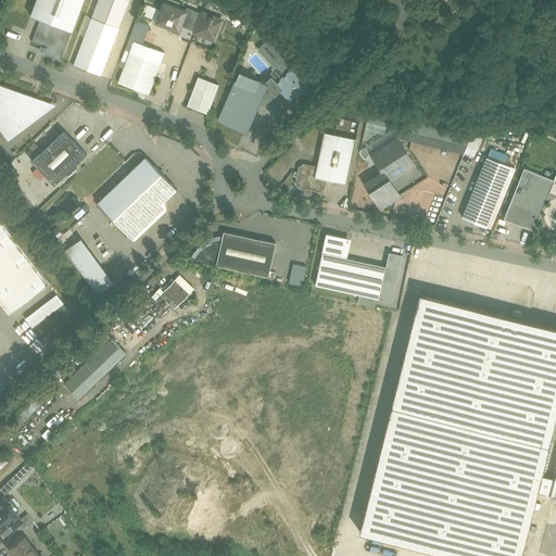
[(84,0),(37,0),(32,15),(41,19),(73,30),(84,0)]
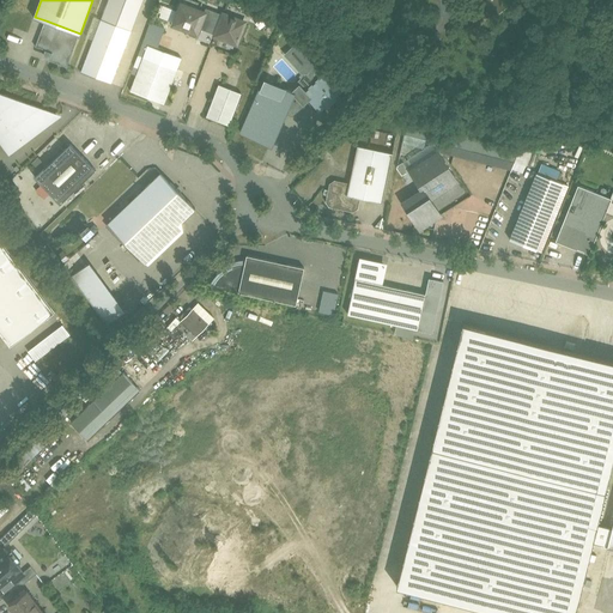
[(108,0),(102,18),(132,29),(143,0),(108,0)]
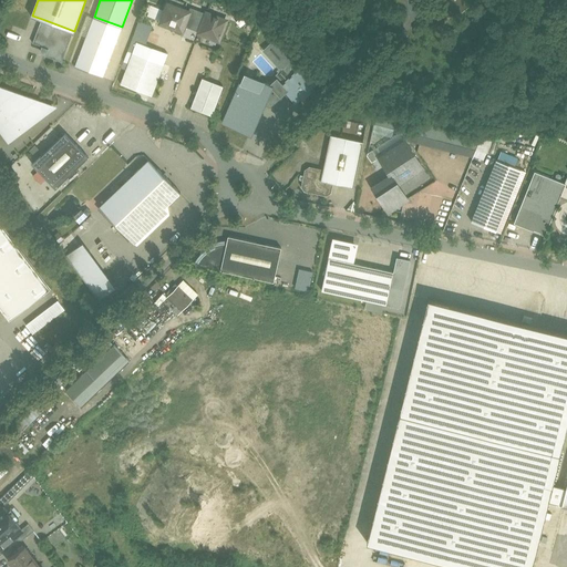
[(474,2),(472,0),(442,0),(451,16),(474,2)]
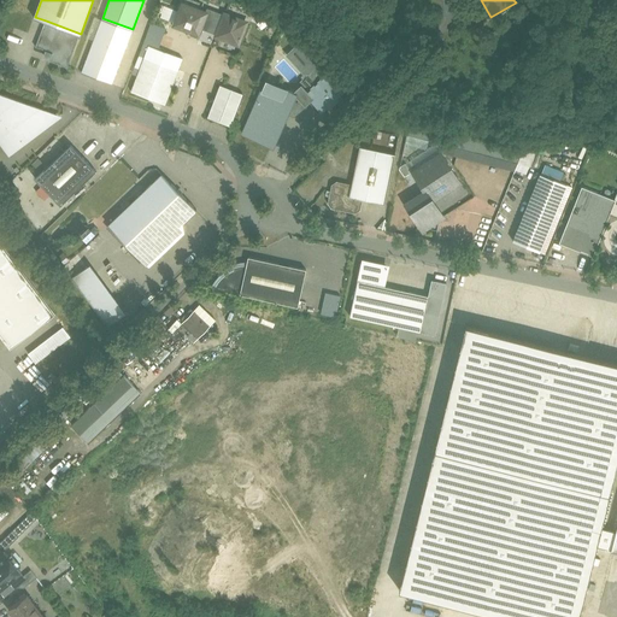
[(183,3),(176,23),(199,33),(207,11),(206,11),(199,9),(183,3)]
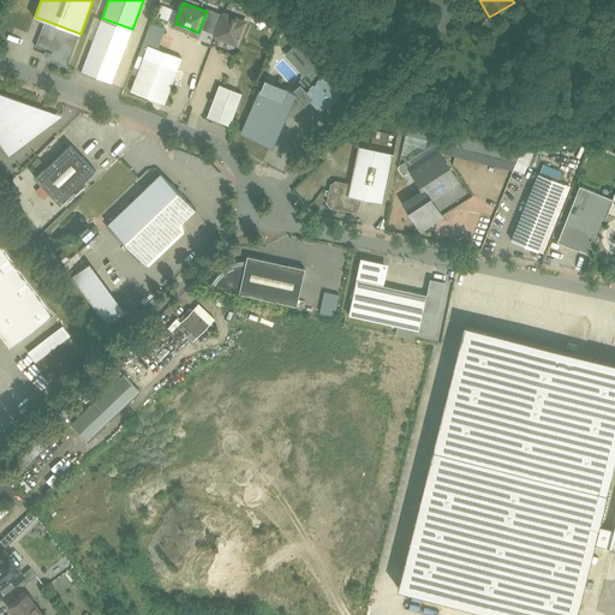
[(225,15),(208,7),(206,11),(207,11),(198,33),(202,34),(203,29),(218,34),(224,17),(225,15)]
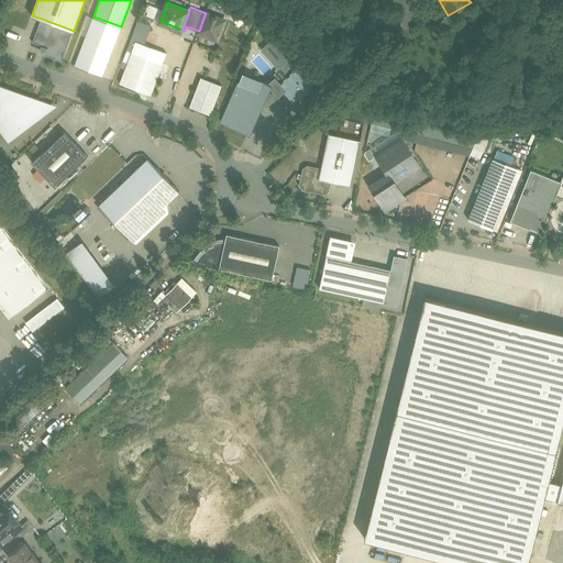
[(224,23),(205,15),(199,31),(198,32),(218,40),(224,23)]
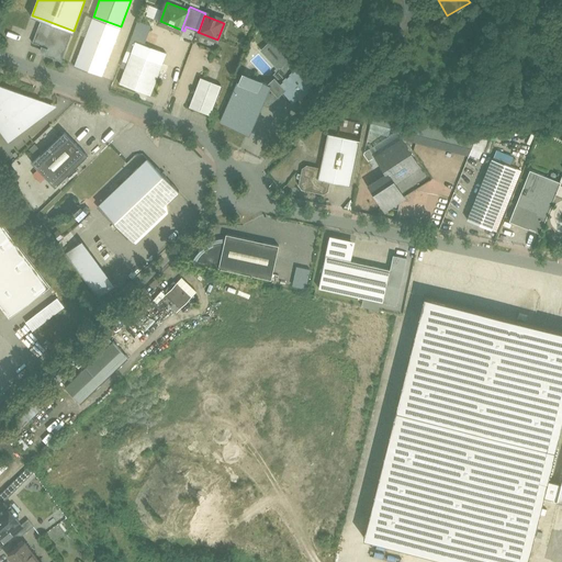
[(121,26),(93,17),(75,66),(88,70),(102,76),(113,48),(121,26)]
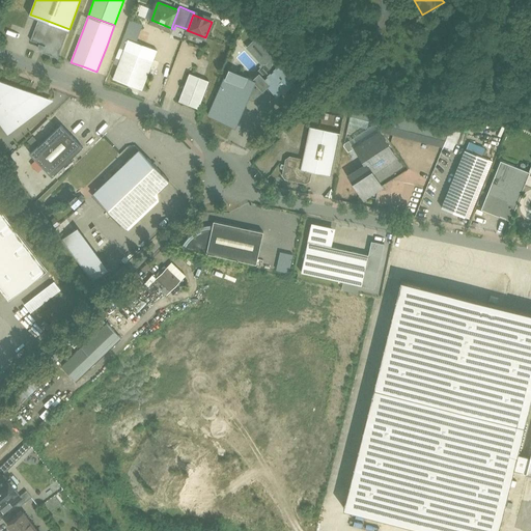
[(70,29),(39,18),(31,39),(39,43),(38,46),(40,50),(44,51),(44,52),(58,57),(70,29)]
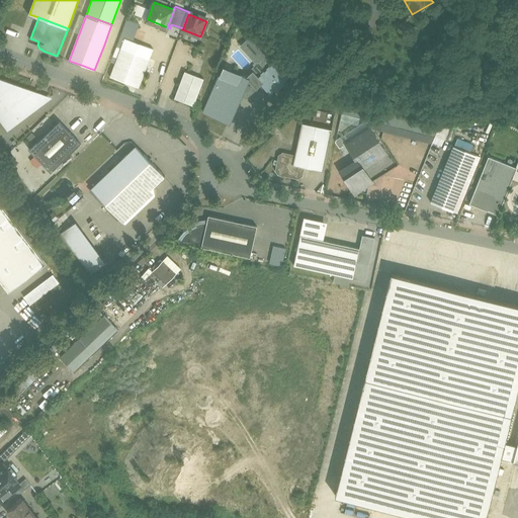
[(132,20),(130,24),(125,22),(123,27),(124,27),(120,39),(132,44),(140,23),(132,20)]
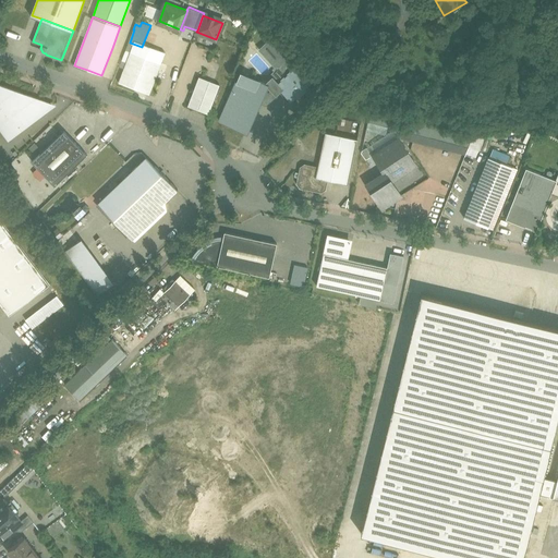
[(296,67),(271,39),(262,49),(276,65),(282,65),(289,73),(296,67)]
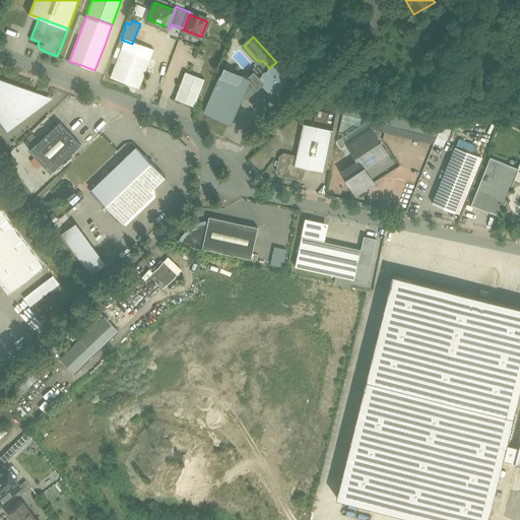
[(150,58),(122,48),(112,76),(140,87),(150,58)]
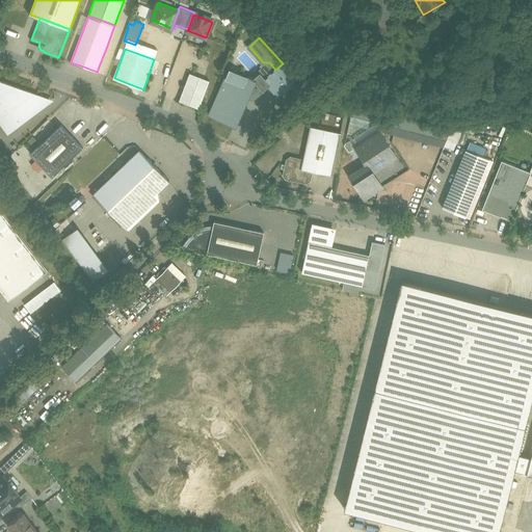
[(295,77),(283,63),(275,70),(275,71),(273,71),(271,74),(270,75),(266,79),(261,74),(256,79),(264,88),(269,84),(277,94),(284,88),(285,90),(291,84),(290,82),(295,77)]
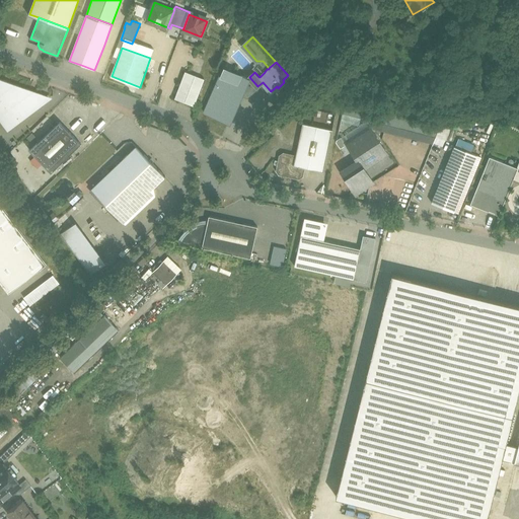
[(226,67),(206,113),(228,123),(242,92),(247,95),(257,86),(249,77),(226,67)]
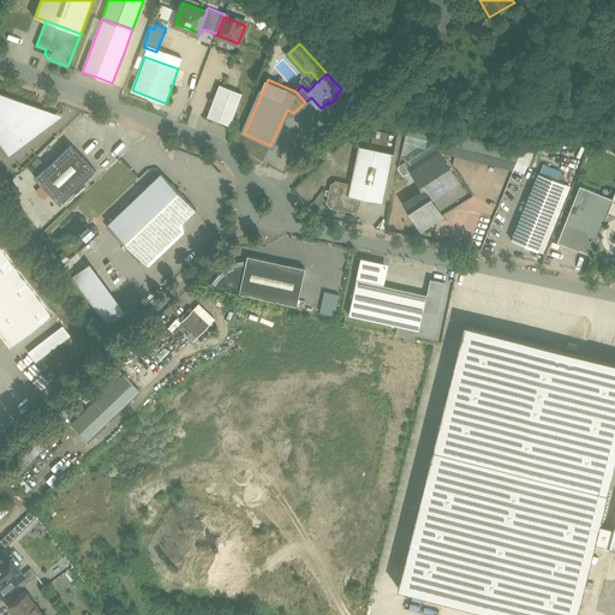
[(243,93),(220,84),(208,117),(231,125),(243,93)]
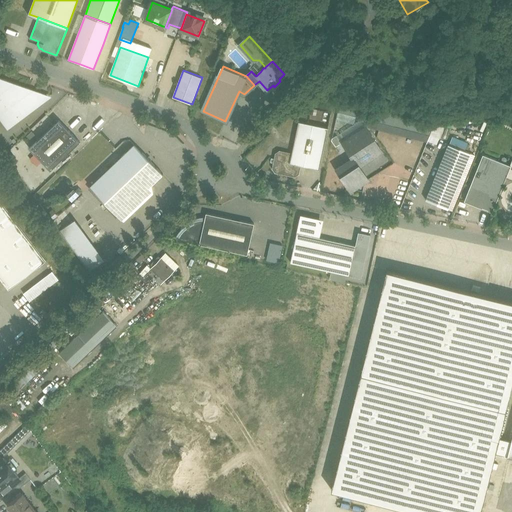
[(48,95),(0,76),(0,115),(8,127),(49,97),(48,95)]
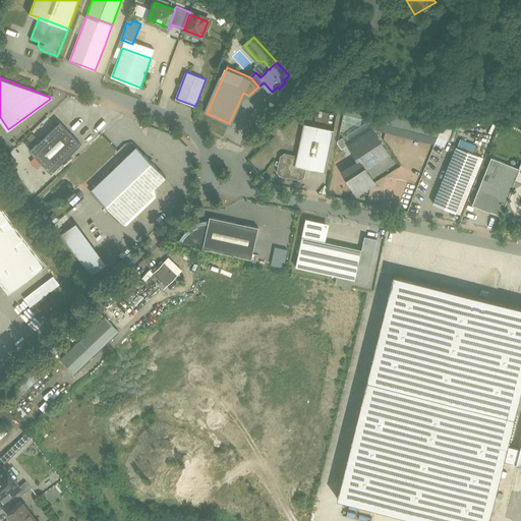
[(348,145),(373,128),(435,145),(440,126),(346,101),(343,112),(367,118),(366,120),(338,138),(337,141),(342,149),(348,145)]
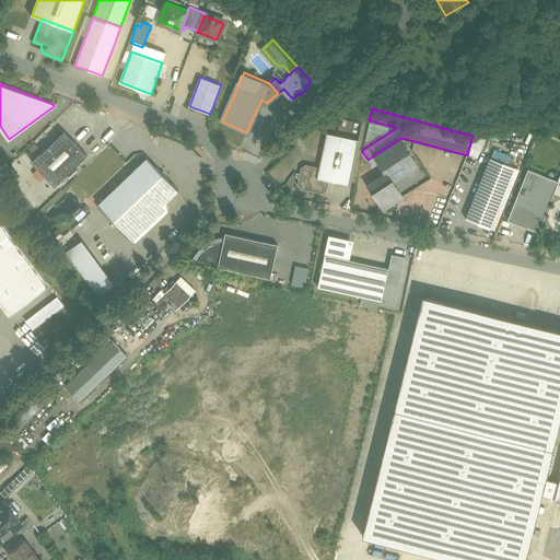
[(65,130),(41,153),(65,177),(89,154),(65,130)]
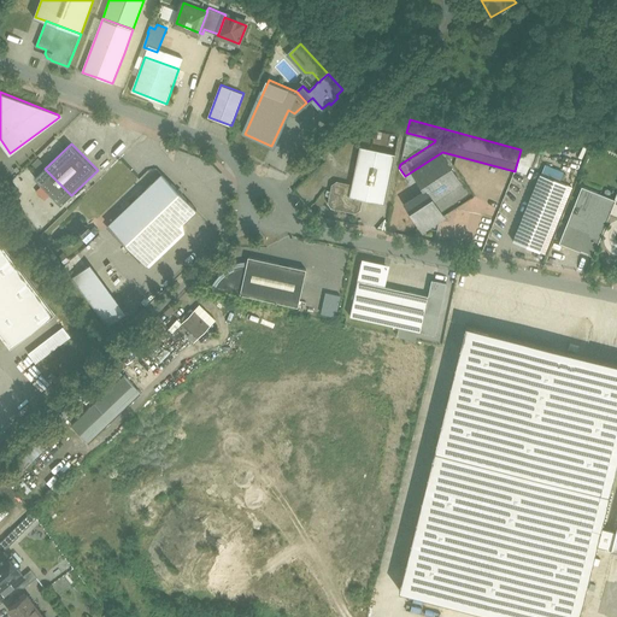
[(395,153),(360,146),(352,184),(350,197),(362,199),(386,204),(395,153)]
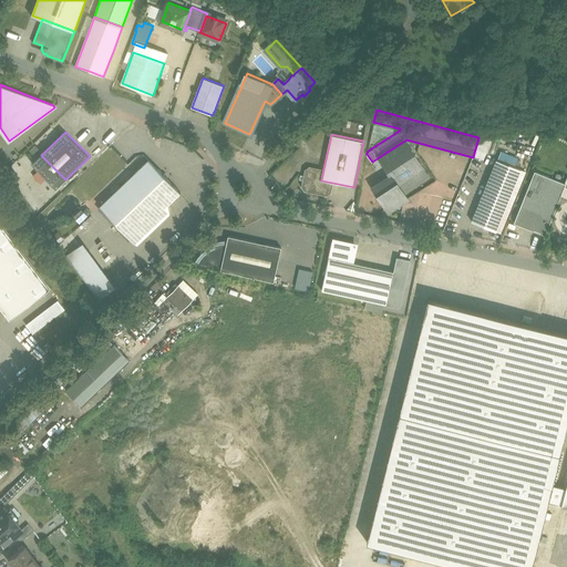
[(406,140),(379,157),(390,174),(392,173),(400,183),(424,167),(406,140)]
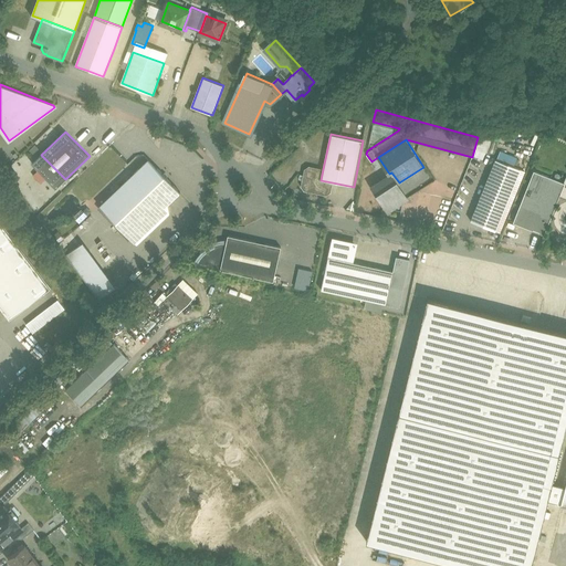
[(65,179),(41,155),(33,163),(56,187),(65,179)]
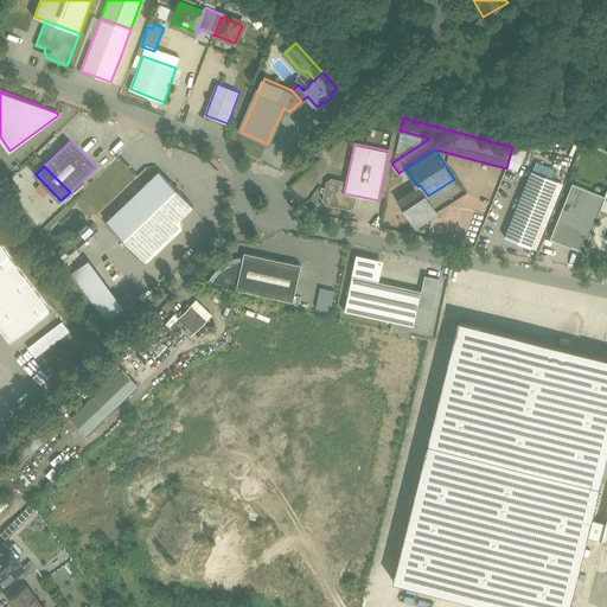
[(151,179),(144,186),(142,186),(141,187),(142,187),(108,221),(141,256),(176,223),(177,222),(184,215),(185,213),(193,206),(195,205),(193,204),(193,205),(186,197),(185,196),(185,197),(168,179),(170,179),(168,178),(161,171),(160,170),(159,171),(152,179),(152,178),(151,179)]
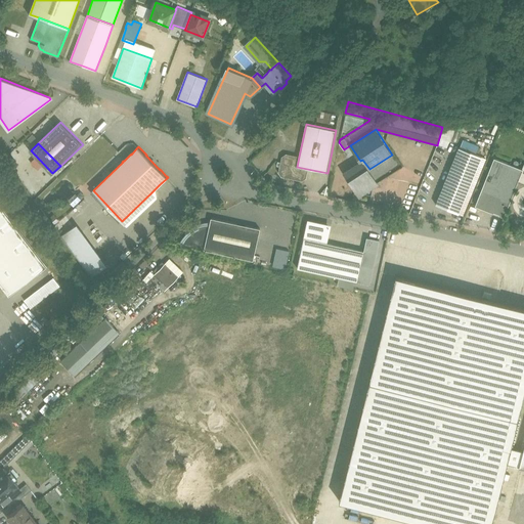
[(460,147),(436,204),(459,213),(482,157),(460,147)]
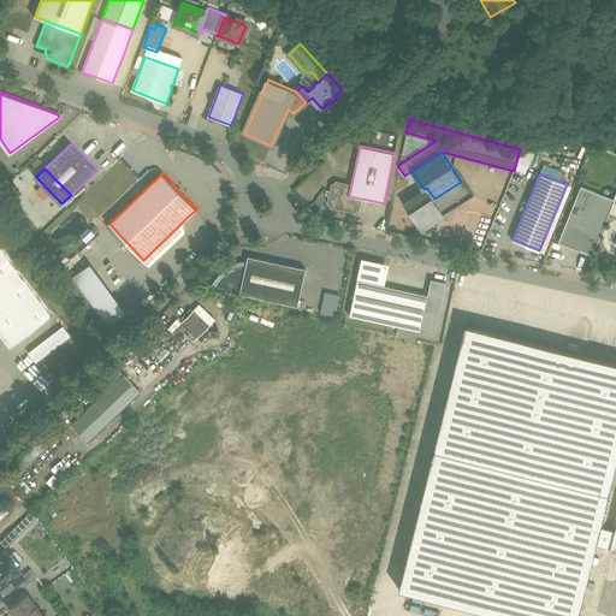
[(351,184),(337,182),(333,184),(332,190),(327,189),(326,195),(331,195),(330,202),(332,206),(355,211),(360,208),(361,199),(349,196),(351,184)]
